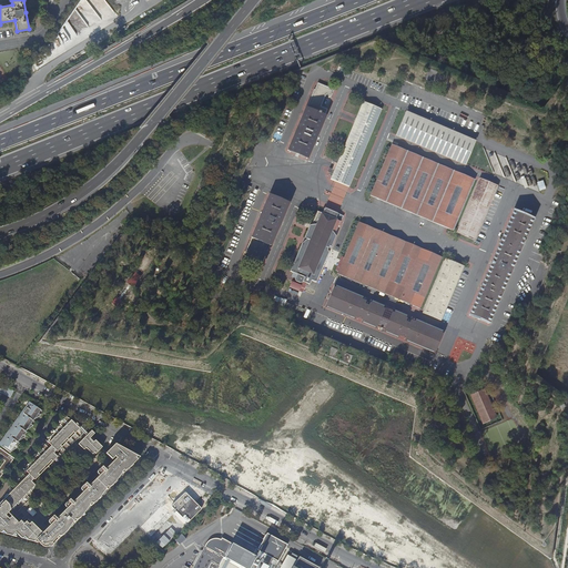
[(334,90),(318,83),(315,90),(314,90),(306,108),(305,108),(288,150),(307,159),(326,117),(325,115),(327,110),(322,107),(323,103),(328,105),(334,90)]
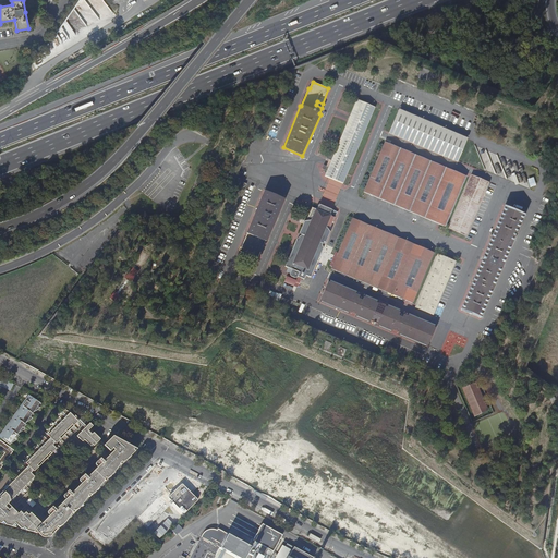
[(376,109),(359,101),(335,156),(330,154),(327,160),(331,161),(329,168),(324,166),(323,170),(327,172),(325,177),(343,184),(376,109)]
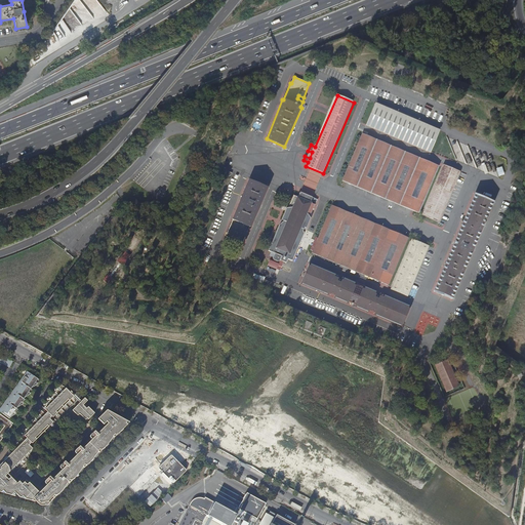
[(439,130),(376,104),(366,125),(430,152),(439,130)]
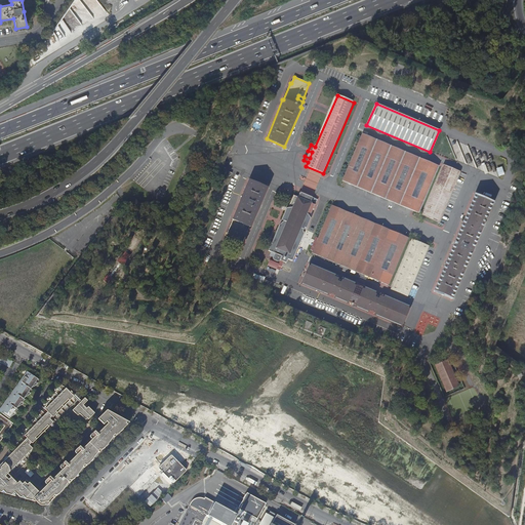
[(438,166),(362,134),(342,182),(418,213),(438,166)]
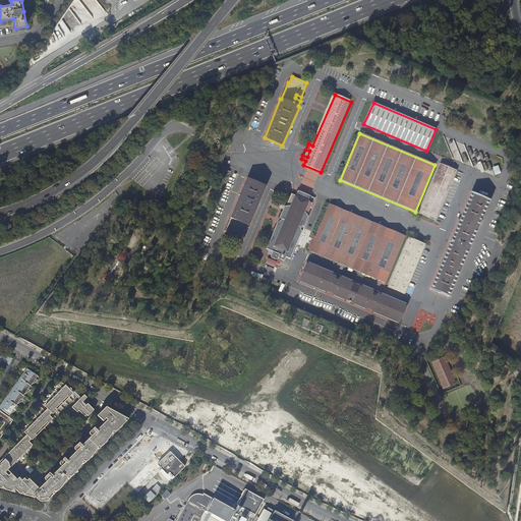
[(456,171),(440,164),(419,213),(436,220),(456,171)]
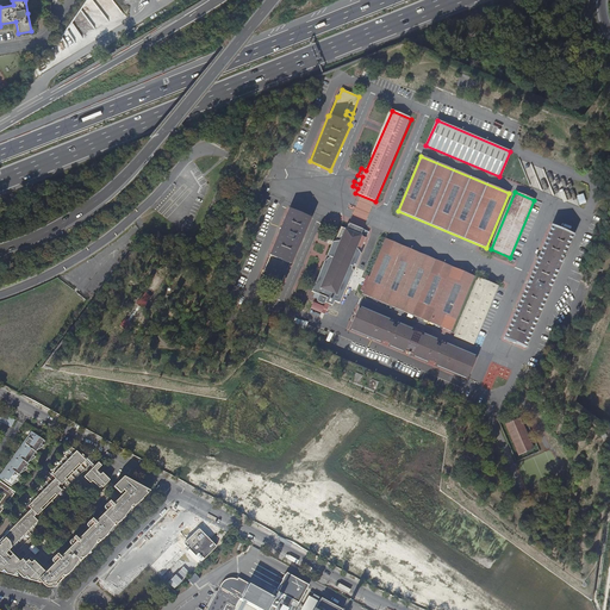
[(262,274),(266,277),(272,279),(277,266),(271,263),(274,257),(291,263),(310,218),(288,209),(269,255),(271,255),(262,274)]
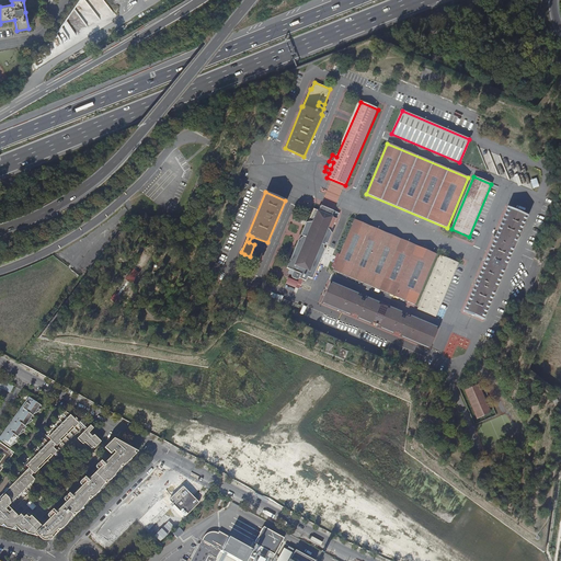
[(313,208),(308,219),(307,219),(305,225),(301,231),(304,232),(302,237),(300,236),(299,237),(285,270),(288,271),(286,275),(289,277),(290,281),(295,283),(299,281),(300,282),(306,284),(307,279),(311,281),(324,252),(322,249),(323,247),(325,248),(330,238),(331,236),(330,233),(330,231),(335,219),(330,217),(332,210),(320,205),(318,210),(313,208)]
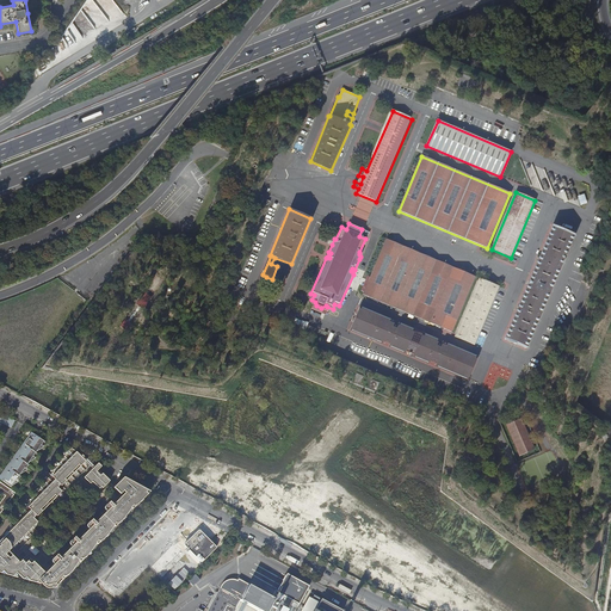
[(574,235),(553,227),(505,339),(526,347),(574,235)]
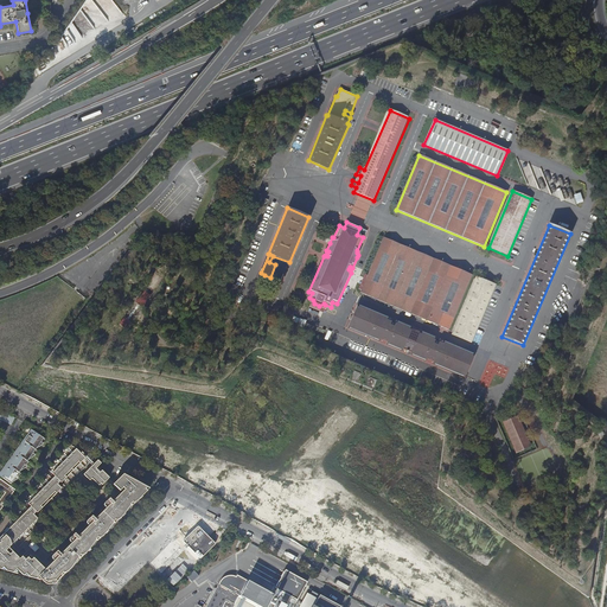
[(448,330),(472,275),(384,238),(360,293),(448,330)]
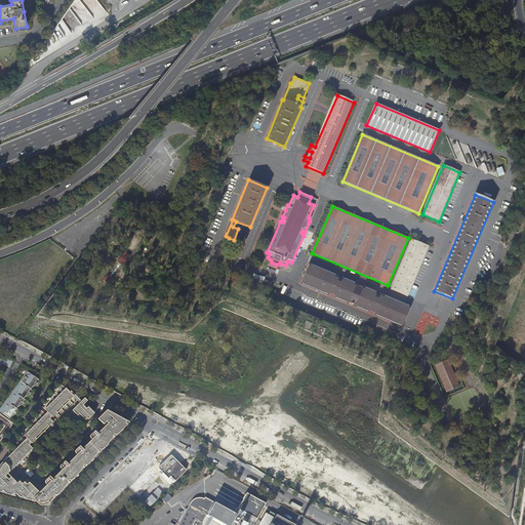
[(429,247),(411,240),(391,289),(407,296),(429,247)]
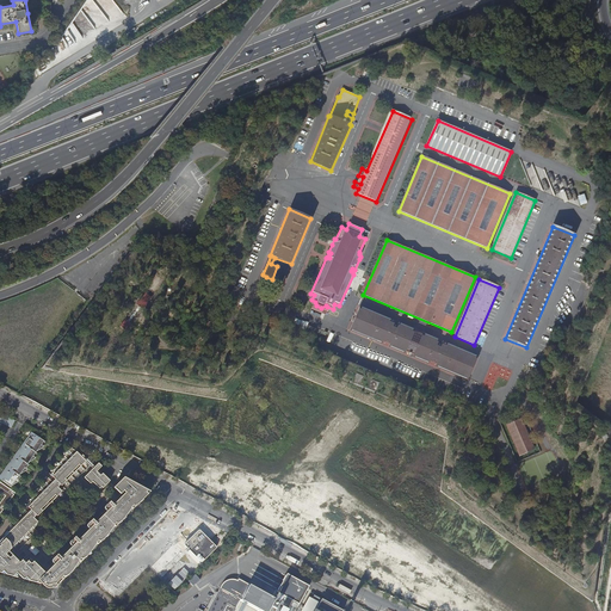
[(469,381),(479,358),(444,343),(443,345),(438,344),(439,341),(425,334),(414,329),(400,325),(399,327),(394,325),(395,322),(360,307),(351,329),(383,344),(384,341),(392,344),(390,347),(406,353),(407,352),(409,353),(408,355),(412,356),(413,355),(414,356),(414,357),(430,363),(431,360),(438,363),(437,366),(469,381)]
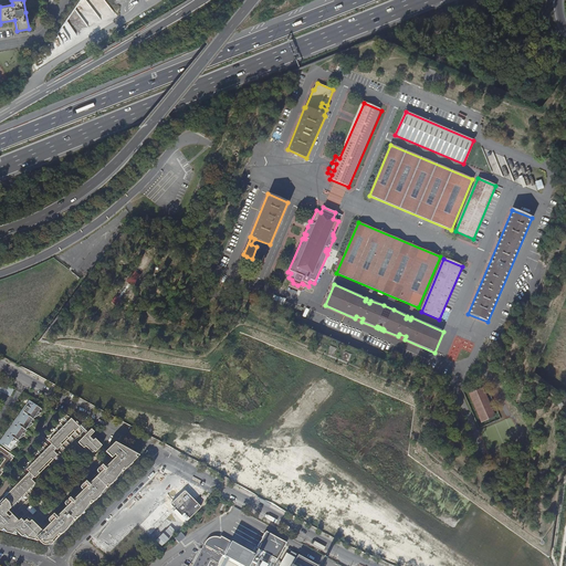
[(0,335),(0,346),(10,354),(16,347),(0,335)]
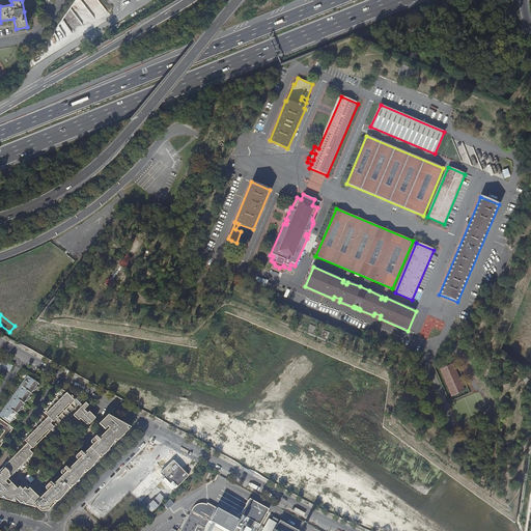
[(456,318),(452,330),(457,333),(463,320),(456,318)]
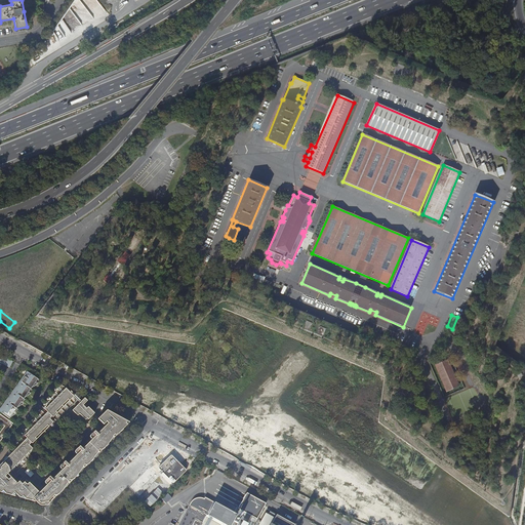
[(0,354),(0,363),(9,368),(13,361),(0,354)]
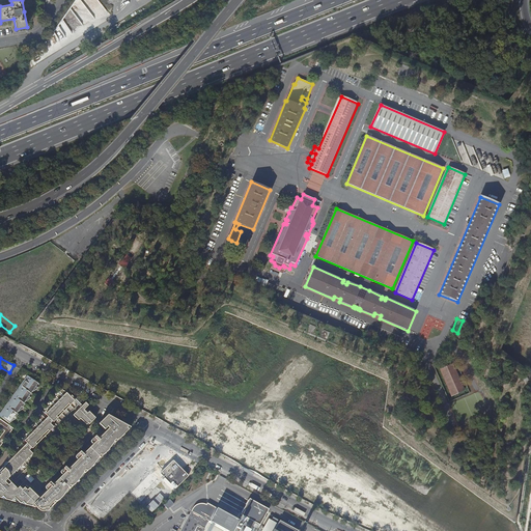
[(452,396),(464,390),(453,364),(441,369),(452,396)]
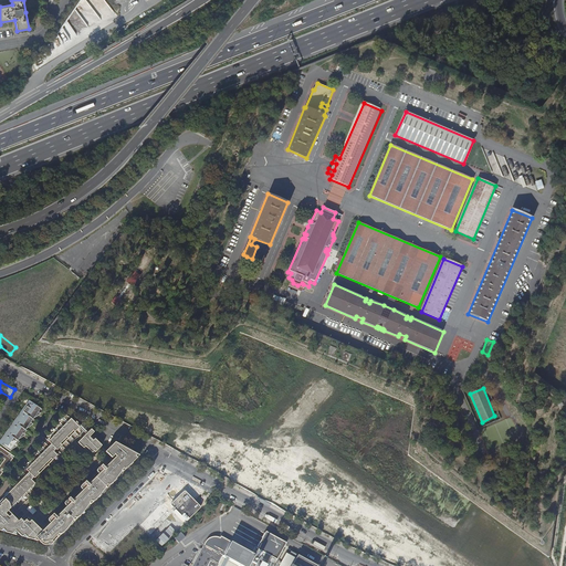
[(0,441),(0,442),(3,444),(8,438),(7,437),(9,432),(10,433),(16,427),(13,426),(17,422),(18,423),(23,416),(21,415),(28,406),(30,407),(31,406),(29,405),(31,400),(30,399),(0,441)]
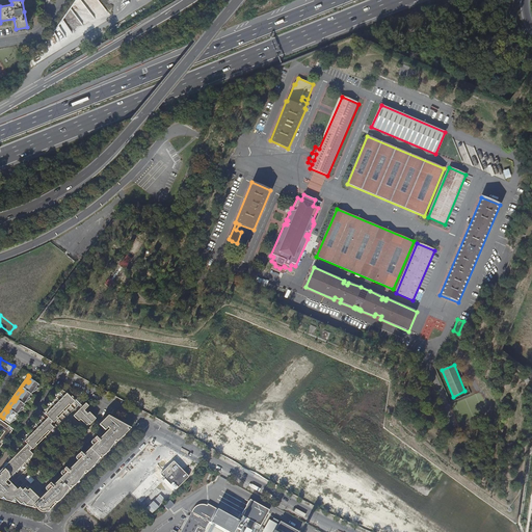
[(7,411),(3,418),(11,424),(35,391),(36,390),(35,389),(35,388),(34,388),(35,386),(38,388),(41,384),(29,376),(27,380),(29,381),(28,382),(26,381),(20,390),(22,391),(17,398),(16,397),(12,400),(15,401),(9,407),(8,406),(6,410),(7,411)]
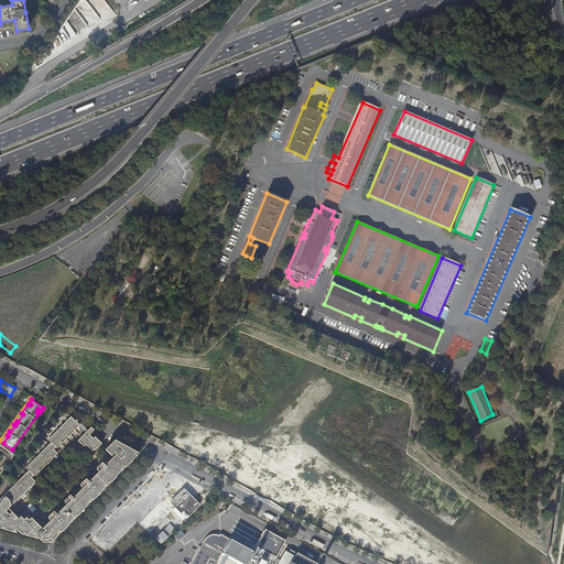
[(71,415),(69,414),(66,418),(71,421),(69,422),(66,419),(63,422),(66,425),(65,426),(62,424),(58,427),(62,430),(60,431),(58,429),(55,432),(56,434),(55,435),(54,434),(51,437),(52,438),(51,440),(57,446),(80,423),(79,423),(80,421),(77,419),(76,421),(71,415)]
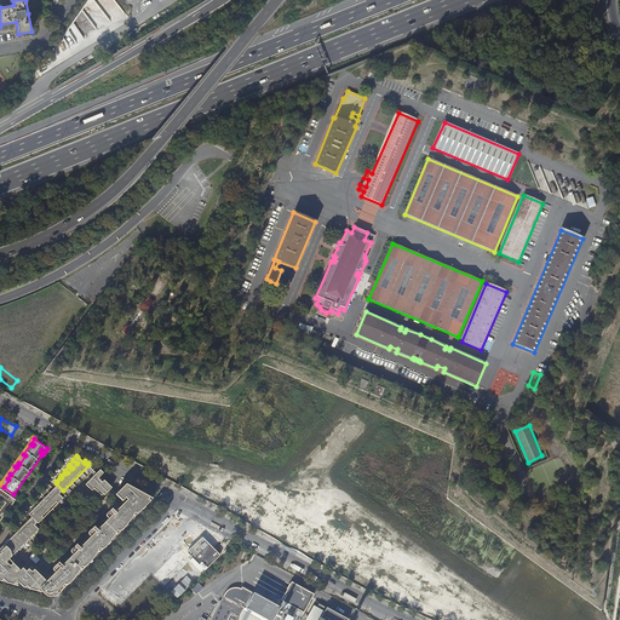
[(104,472),(101,470),(86,484),(90,488),(92,486),(99,493),(102,491),(107,494),(113,487),(101,476),(104,472)]
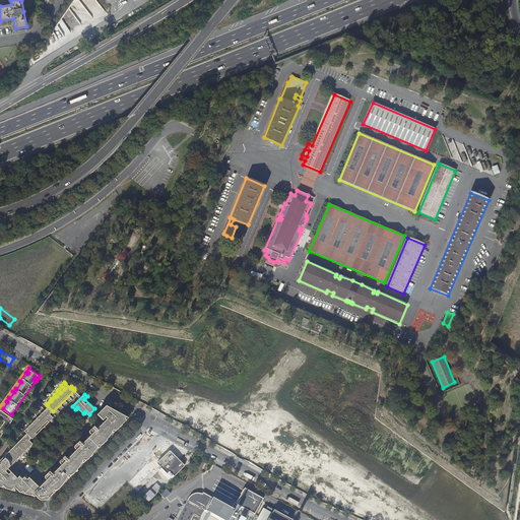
[(25,431),(31,438),(53,417),(43,406),(39,409),(43,413),(42,414),(39,411),(36,414),(39,417),(38,418),(36,415),(33,418),(35,421),(34,423),(31,420),(28,424),(30,426),(29,427),(28,426),(25,429),(26,430),(25,431)]
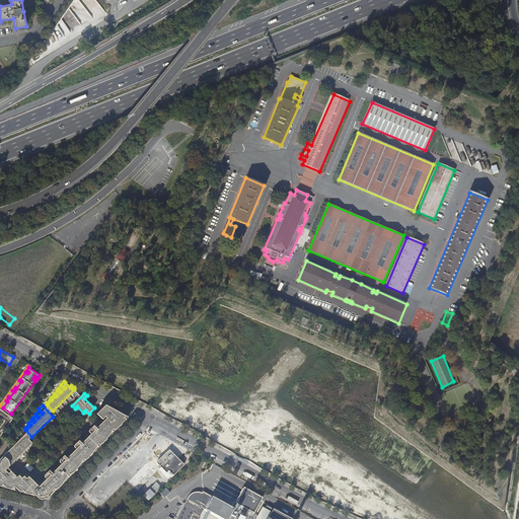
[(51,470),(49,471),(46,474),(46,475),(46,476),(49,479),(43,486),(52,494),(55,492),(56,490),(59,487),(61,485),(59,483),(61,480),(63,484),(68,475),(69,476),(73,471),(75,469),(73,467),(75,465),(78,468),(83,460),(84,461),(88,457),(87,456),(89,454),(88,453),(89,451),(92,453),(97,446),(99,447),(102,442),(104,440),(102,438),(104,436),(107,439),(113,431),(114,432),(118,427),(120,425),(118,423),(120,421),(122,423),(124,421),(124,422),(129,418),(106,405),(97,414),(103,420),(106,417),(108,419),(98,429),(94,425),(90,430),(90,431),(90,432),(93,434),(83,444),(80,440),(76,444),(75,445),(75,446),(75,447),(78,449),(69,459),(65,455),(61,459),(61,460),(61,461),(63,464),(54,473),(51,470)]
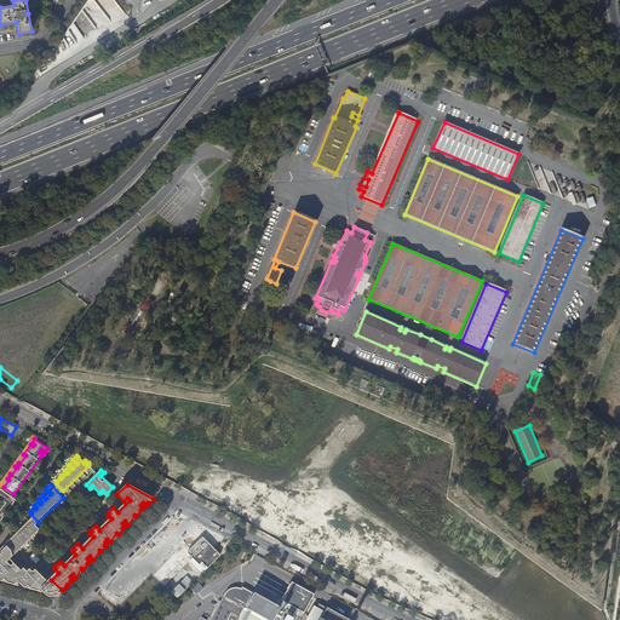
[(0,520),(15,500),(0,489),(0,520)]
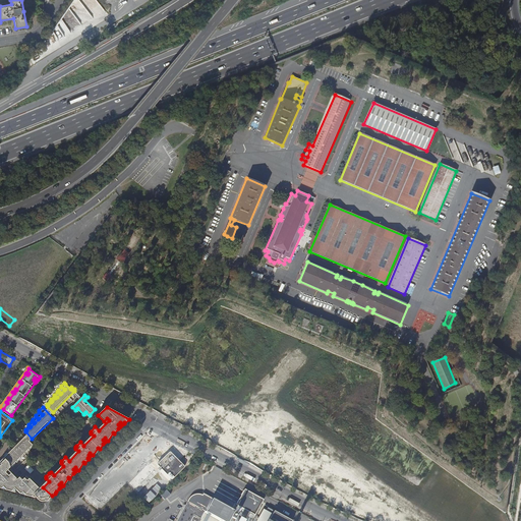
[(273,442),(280,445),(282,440),(275,437),(273,442)]
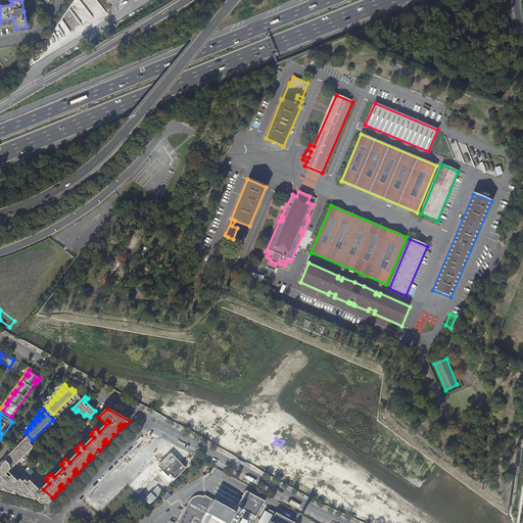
[(317,467),(323,461),(298,438),(295,442),(317,462),(314,464),(317,467)]
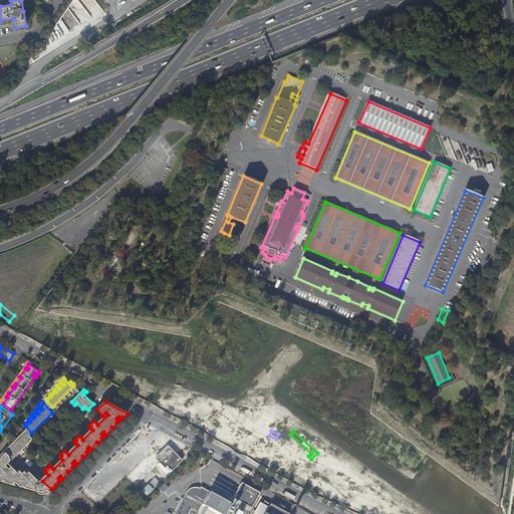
[(12,459),(31,441),(33,439),(26,432),(20,438),(5,452),(12,459)]
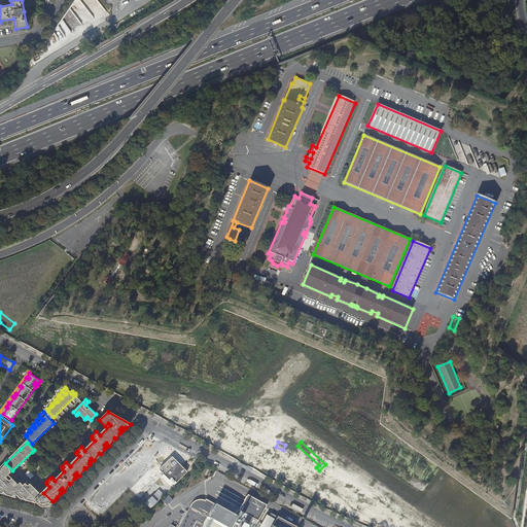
[(326,465),(324,469),(330,473),(334,469),(326,465)]
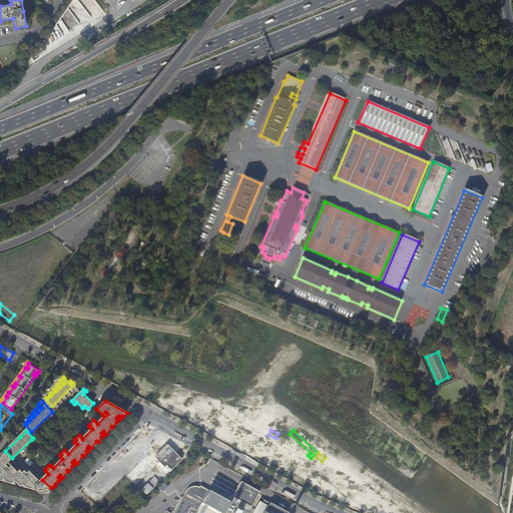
[(34,489),(35,489),(36,490),(37,488),(40,491),(41,491),(42,490),(42,489),(43,489),(42,488),(41,486),(43,484),(29,471),(27,473),(24,470),(22,472),(20,470),(18,472),(12,466),(9,468),(5,463),(8,460),(4,455),(0,458),(0,479),(1,480),(2,480),(12,483),(15,480),(17,482),(21,485),(34,489)]
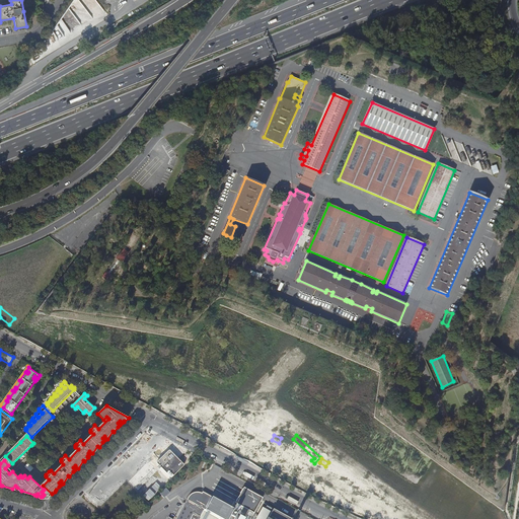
[(421,489),(416,485),(413,489),(406,485),(401,492),(408,495),(411,491),(417,495),(421,489)]
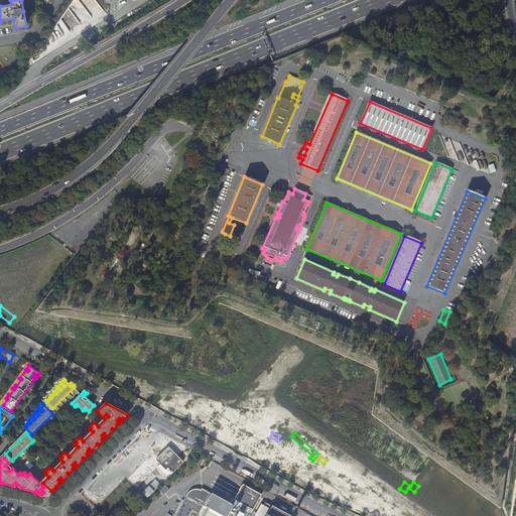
[(165,485),(159,491),(163,495),(169,489),(165,485)]
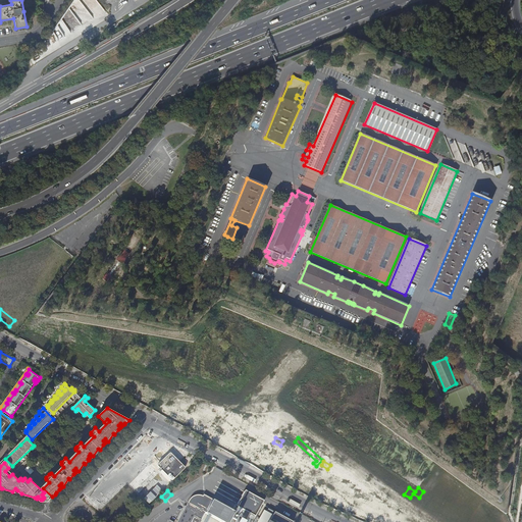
[(221,521),(205,513),(205,512),(188,502),(177,521),(175,520),(173,521),(172,521),(169,520),(168,521),(221,521)]
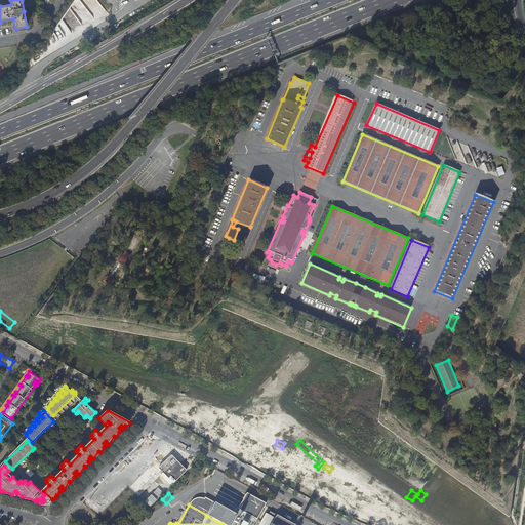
[(293,524),(294,524),(276,514),(276,515),(270,511),(265,519),(263,518),(257,524),(293,524)]
